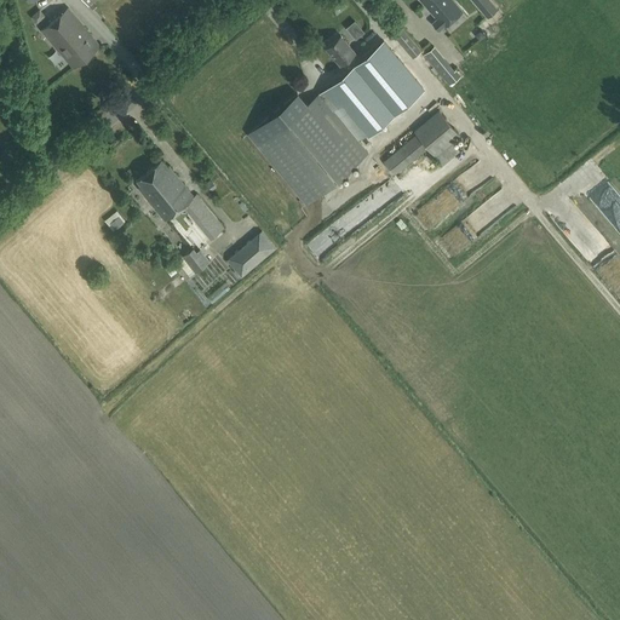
[(443,27),(445,28),(464,11),(454,0),(420,0),(436,18),(432,22),(440,30),(443,27)]
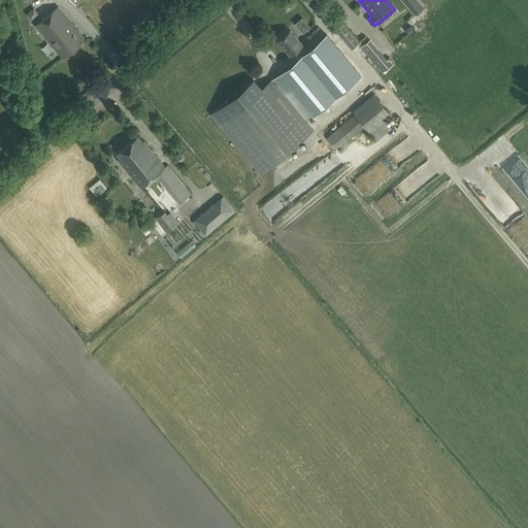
[(401,0),(415,14),(423,7),(417,0),(401,0)]
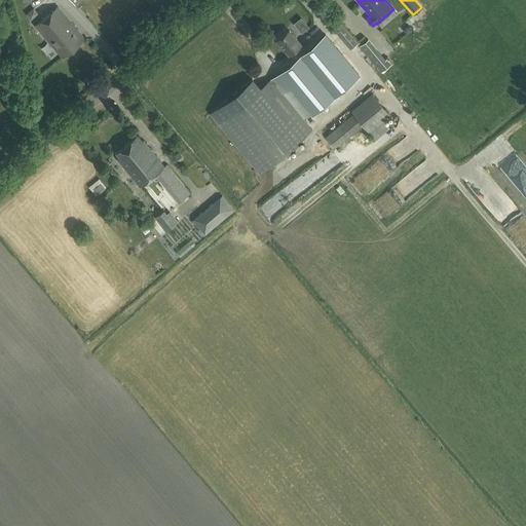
[(62,58),(84,38),(58,6),(35,25),(62,58)]
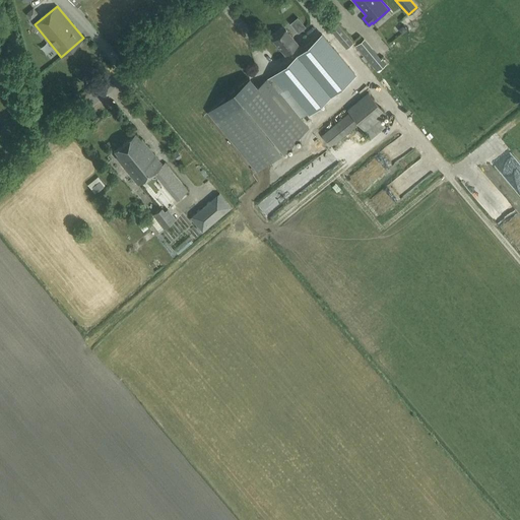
[(285,54),(289,51),(295,57),(303,50),(285,29),(273,40),(285,54)]
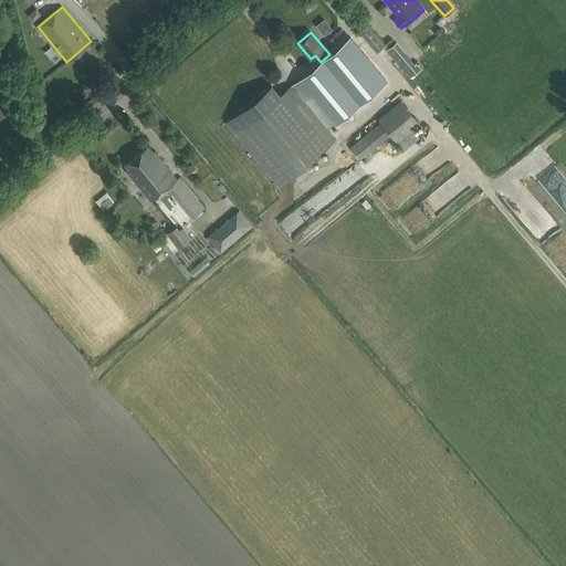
[(315,66),(352,109),(387,80),(352,37),(329,54),(321,62),(315,66)]
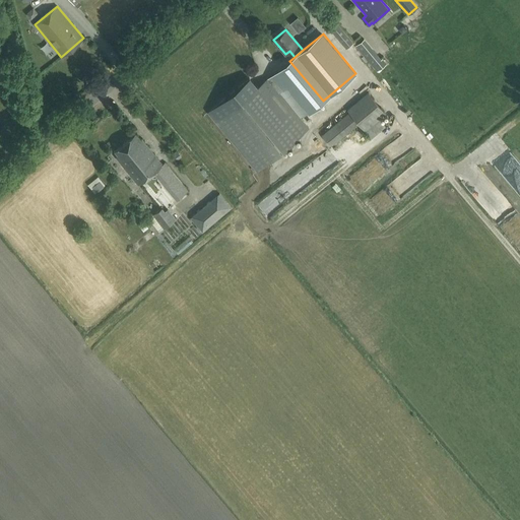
[(289,61),(268,78),(302,118),(323,101),(289,61)]
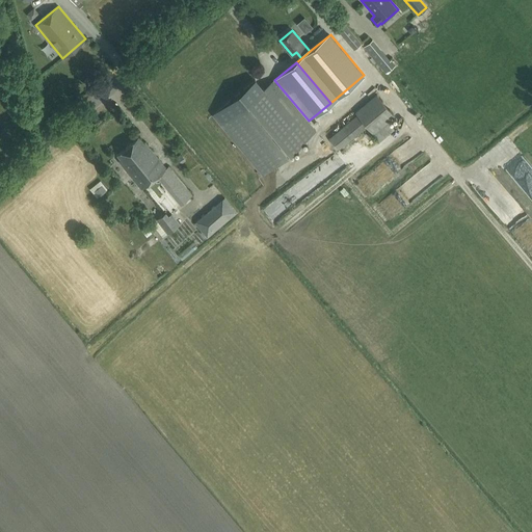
[(256,78),(213,113),(221,124),(263,174),(293,150),(296,154),(301,150),(297,145),(316,130),(309,121),(274,80),(264,88),(256,78)]
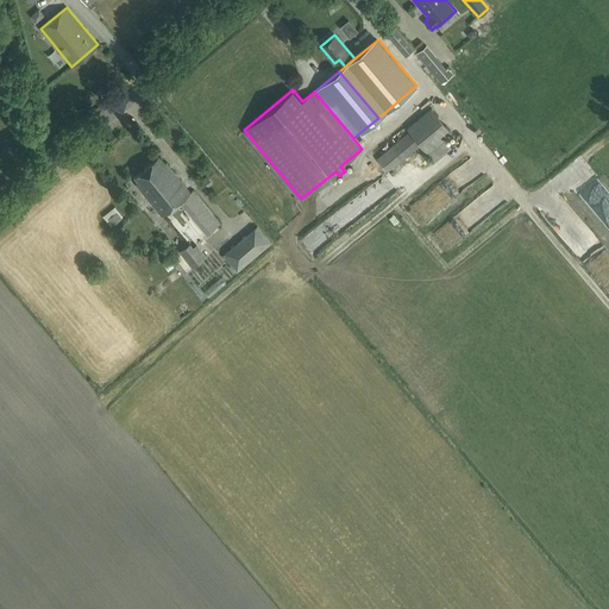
[(427,152),(451,132),(432,108),(407,129),(410,132),(378,159),(388,171),(420,144),(427,152)]
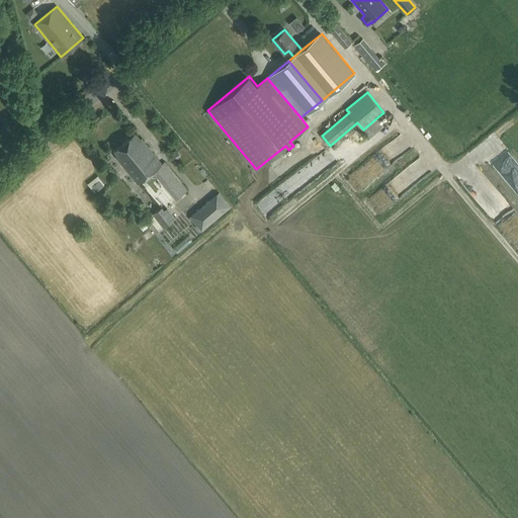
[(140,182),(162,164),(142,139),(141,140),(136,134),(115,151),(118,155),(116,157),(138,183),(140,182)]
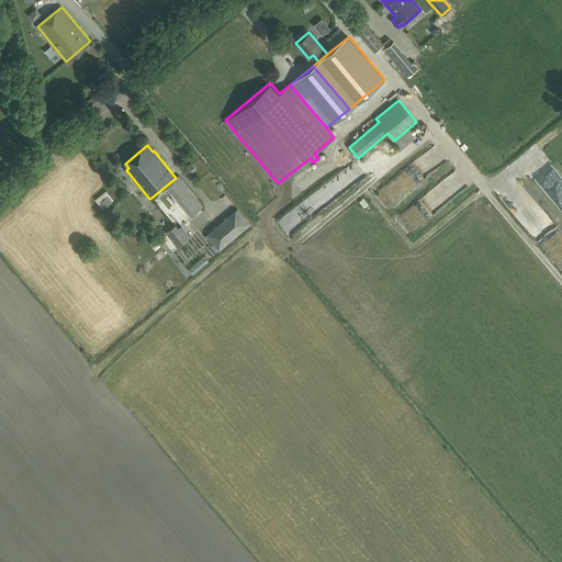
[(371,160),(378,173),(389,168),(382,155),(371,160)]
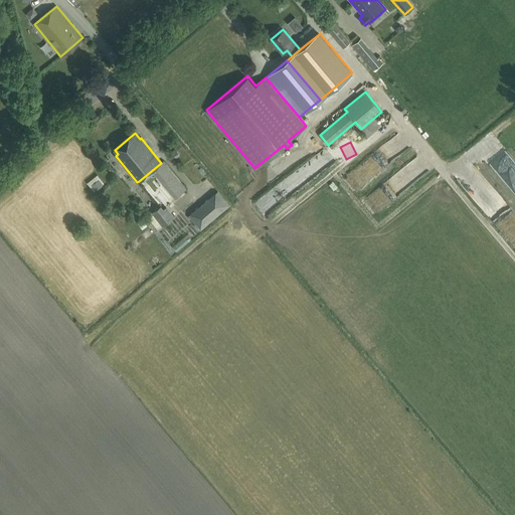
[(180,156),(175,149),(171,153),(176,159),(180,156)]
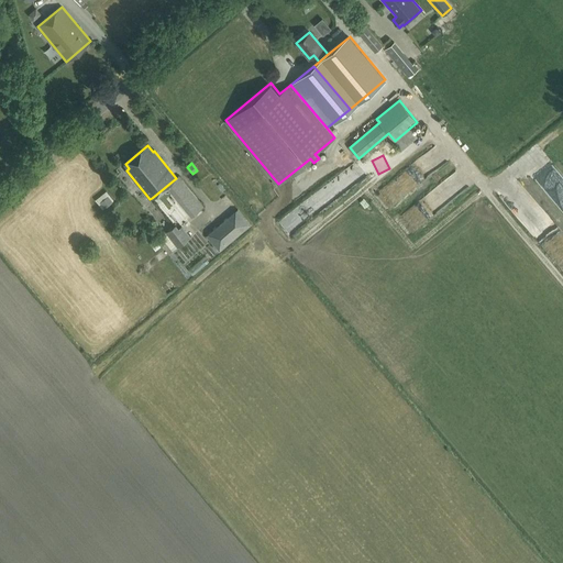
[(526,198),(545,225),(552,220),(525,183),(517,188),(515,185),(504,192),(514,207),(526,198)]
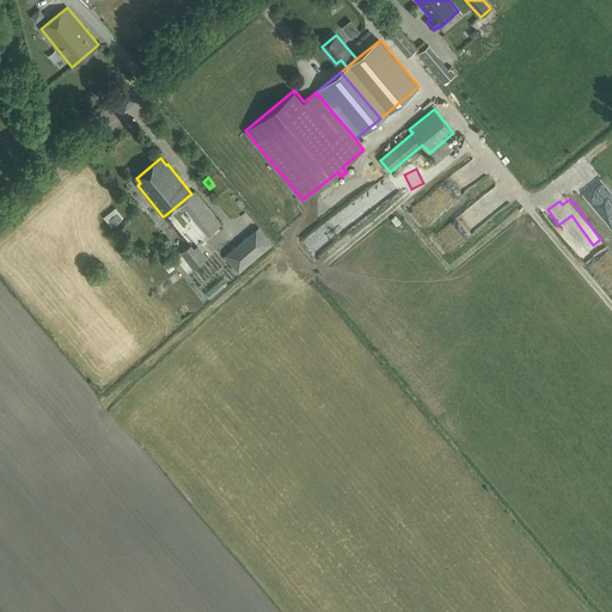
[(194,216),(204,228),(216,219),(206,206),(201,200),(189,210),(194,216)]
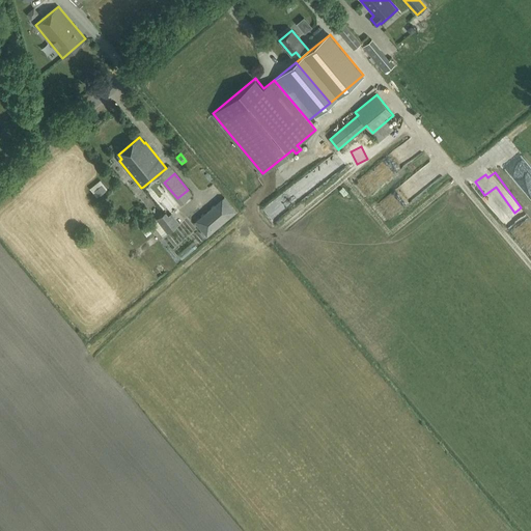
[(192,194),(188,190),(177,198),(182,203),(192,194)]
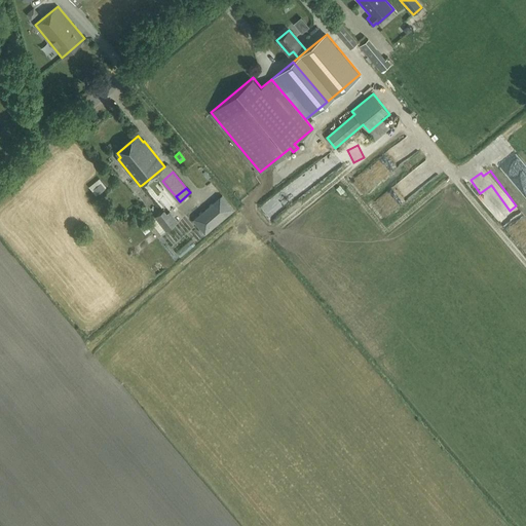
[(203,212),(193,220),(205,234),(221,221),(233,210),(228,204),(222,196),(203,212)]
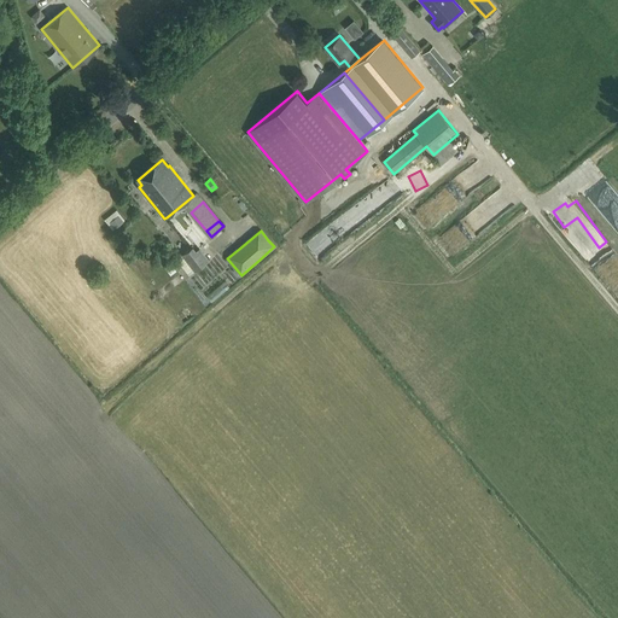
[(209,261),(198,248),(194,251),(191,248),(181,255),(196,272),(209,261)]
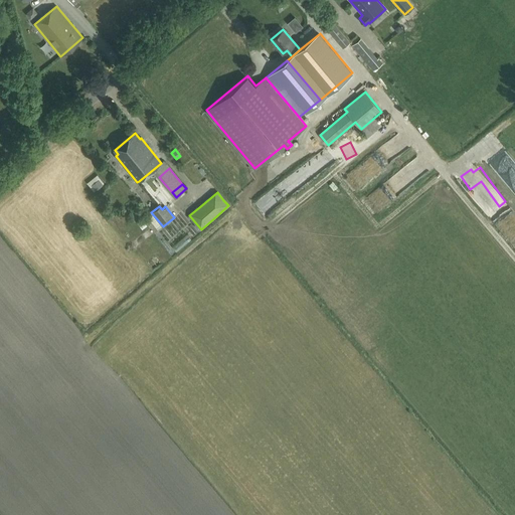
[(186,243),(192,239),(190,235),(183,238),(186,243)]
